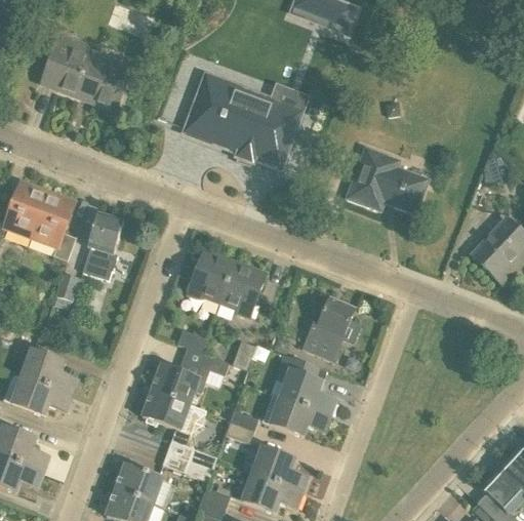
[(355,9),(330,0),(311,0),(307,13),(330,22),(328,27),(346,33),(355,9)]
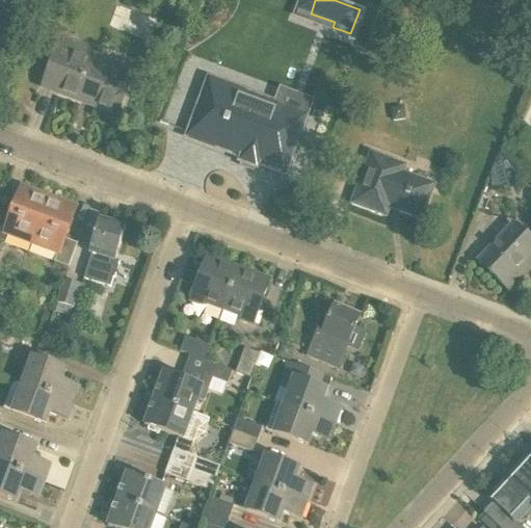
[(89,55),(94,44),(61,32),(42,84),(116,112),(132,72),(89,55)]
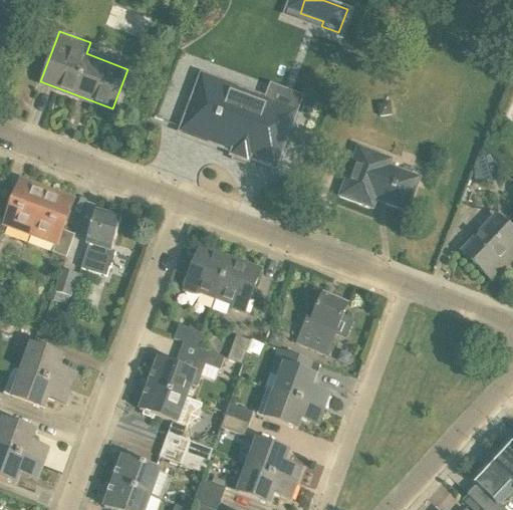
[(270,99),(266,97),(229,83),(226,91),(198,80),(180,130),(233,150),(231,154),(247,160),(249,156),(274,165),(287,131),(288,132),(292,121),(290,120),(292,116),(267,106),(270,99)]
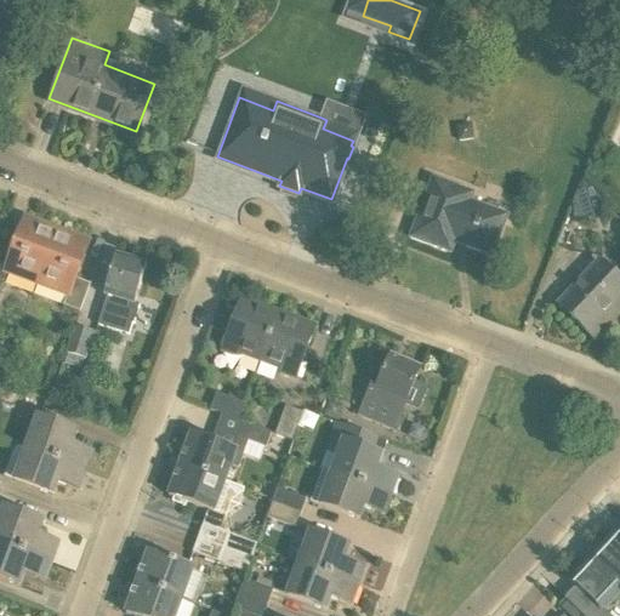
[(459,137),(473,136),(472,121),(458,123),(459,137)]
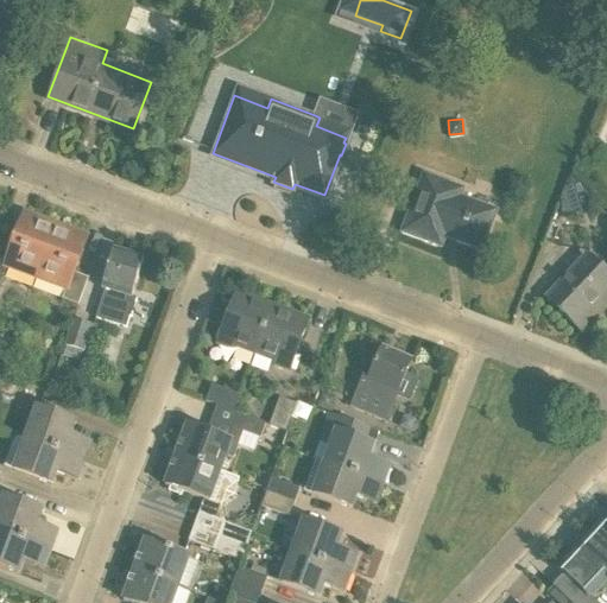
[(495,207),(459,194),(462,185),(423,171),(402,229),(441,243),(448,226),(460,230),(456,237),(481,247),(495,207)]
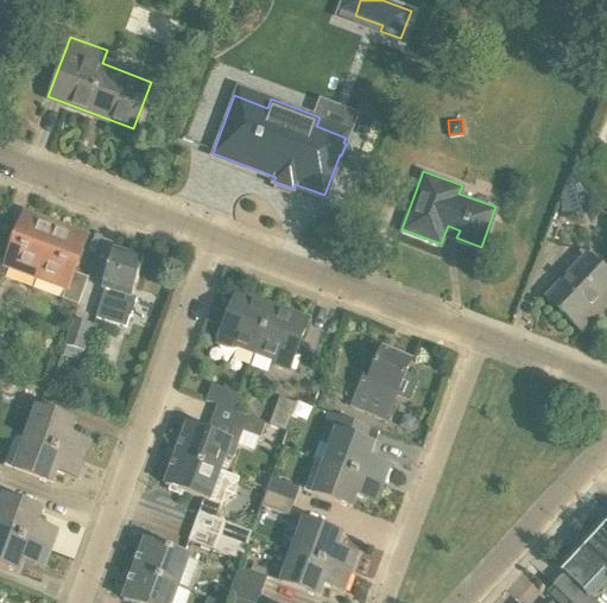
[(566,189),(571,213),(589,208),(582,184),(566,189)]
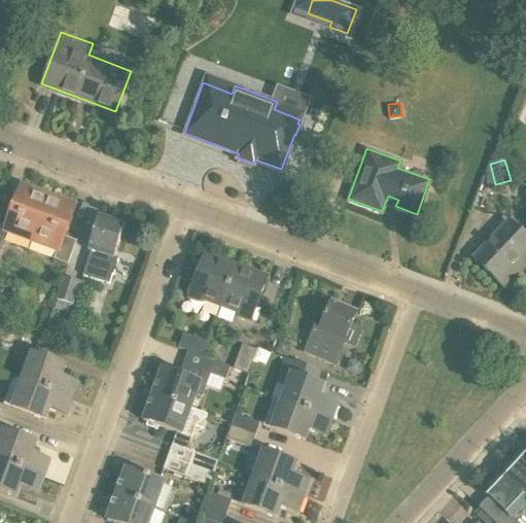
[(48,193),(21,182),(10,213),(0,208),(0,235),(1,236),(5,227),(32,237),(48,193)]
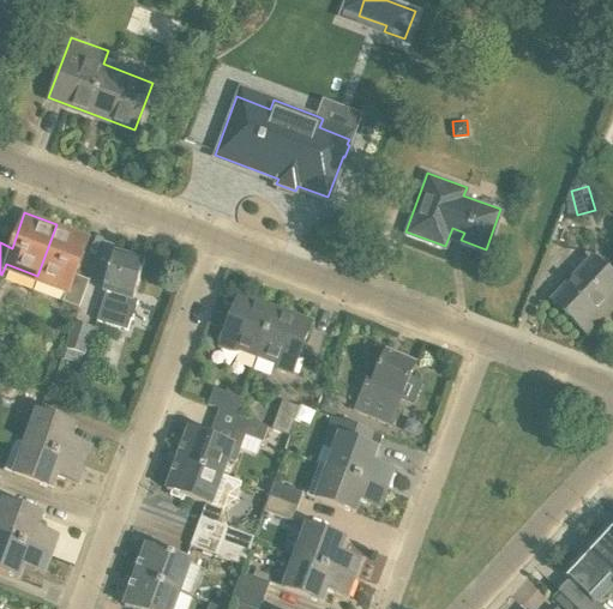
[(88,236),(56,224),(37,276),(67,287),(62,299),(78,305),(89,277),(73,271),(88,236)]
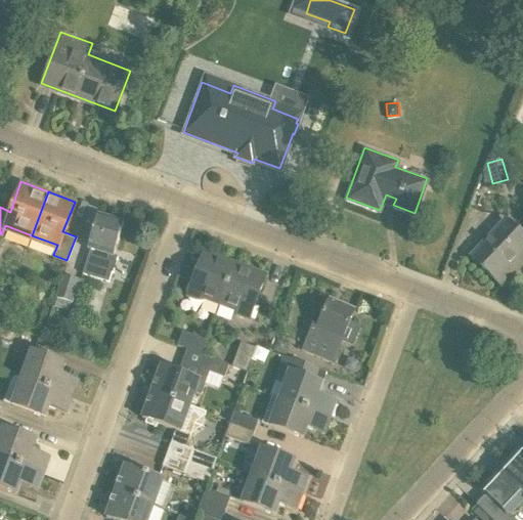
[(124,220),(97,212),(87,247),(90,247),(83,270),(109,278),(112,270),(113,270),(114,269),(112,268),(116,254),(114,254),(124,220)]
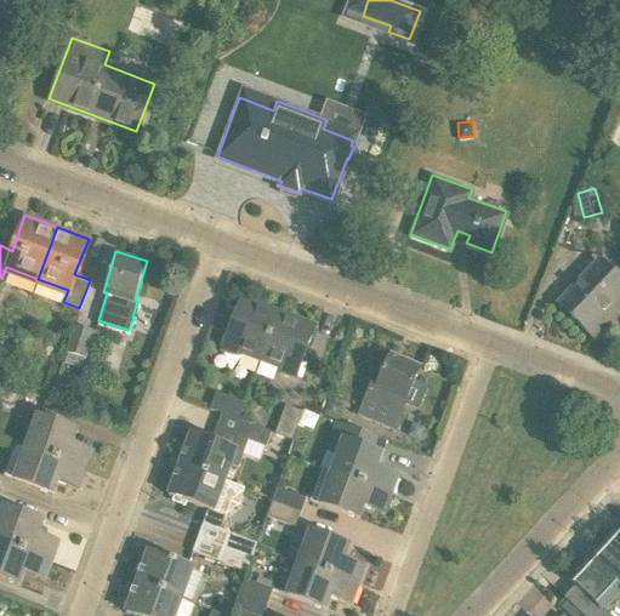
[(619,312),(619,277),(599,258),(558,302),(597,337),(619,312)]
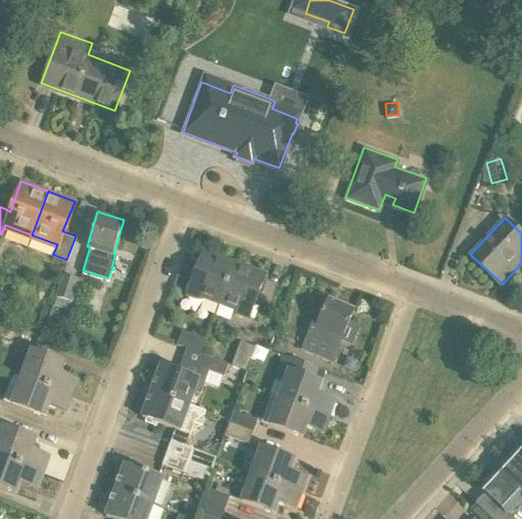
[(234,262),(203,249),(187,293),(200,297),(201,294),(220,300),(234,262)]
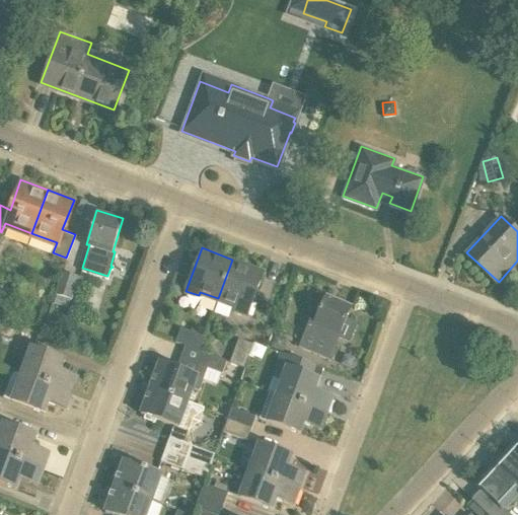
[(263,271),(249,266),(232,260),(218,298),(233,304),(232,309),(246,314),(263,271)]
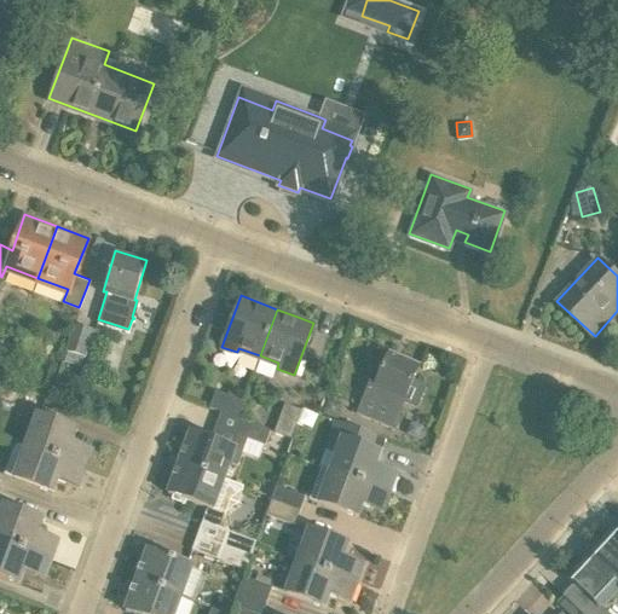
[(93,328),(73,322),(65,348),(86,354),(93,328)]
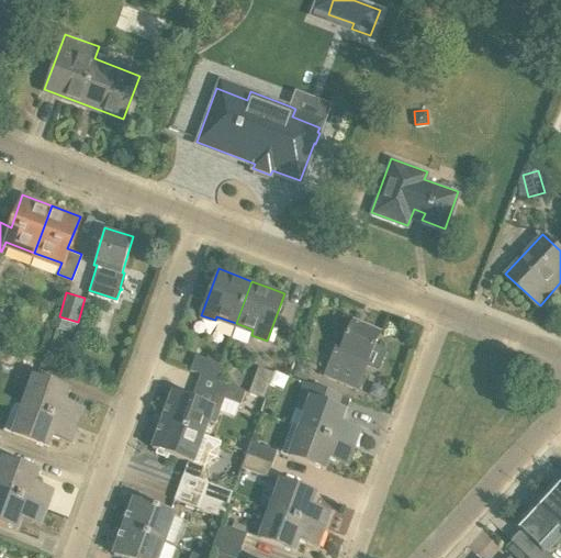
[(380,331),(352,319),(339,350),(334,348),(324,371),(357,384),(380,331)]
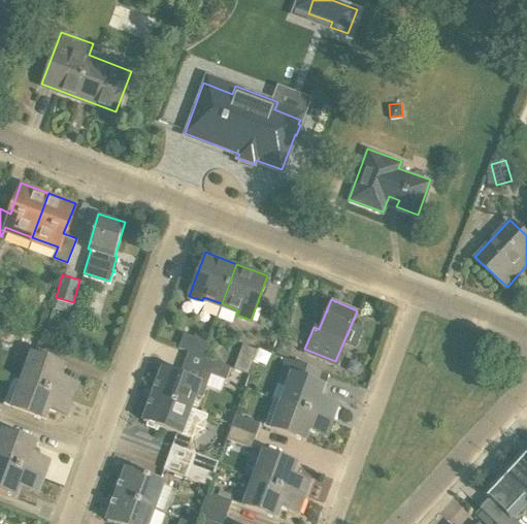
[(63,327),(51,323),(47,333),(60,337),(63,327)]
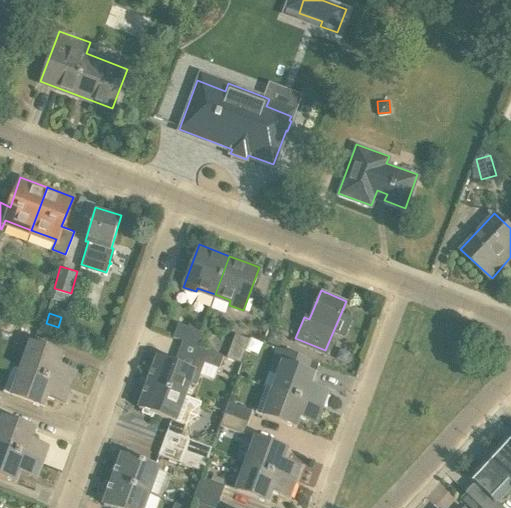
[(0,328),(10,333),(15,322),(0,315),(0,328)]
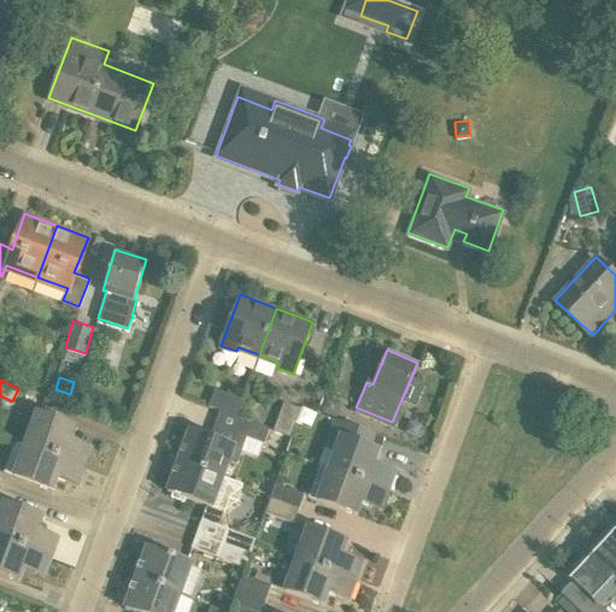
[(242,398),(216,387),(209,404),(236,415),(242,398)]
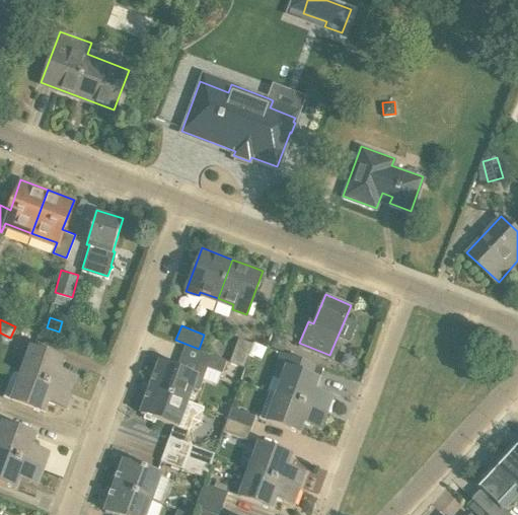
[(287,337),(274,332),(269,345),(282,350),(287,337)]
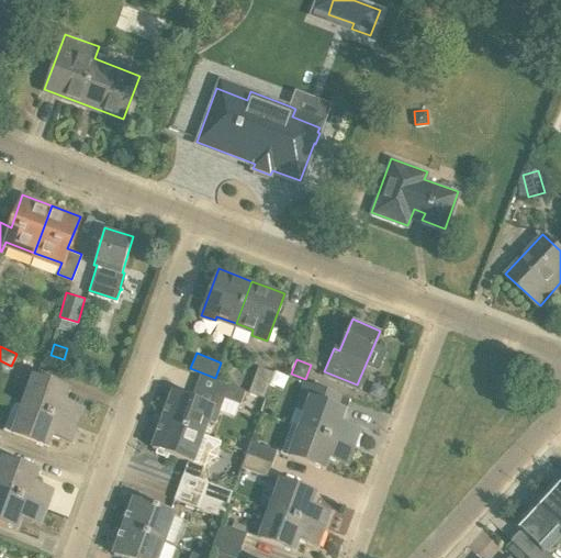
[(265,395),(273,370),(258,365),(248,390),(265,395)]
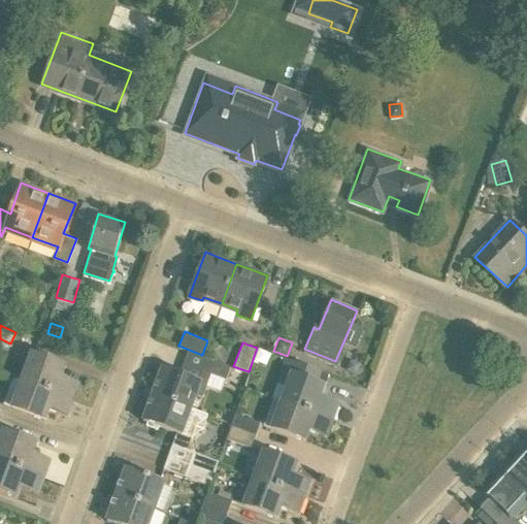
[(32,352),(22,380),(72,398),(78,381),(61,374),(65,364),(32,352)]
